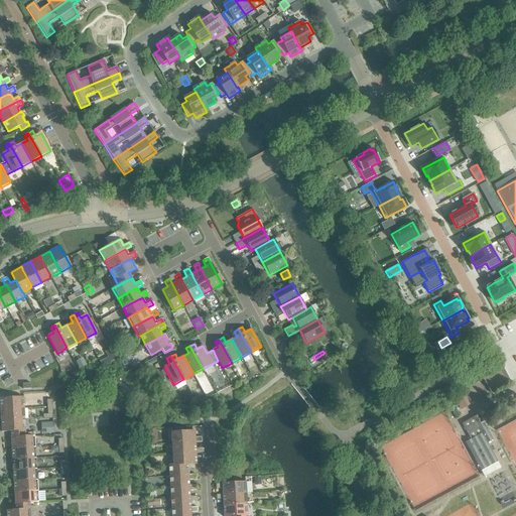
[(83,358),(76,362),(80,369),(87,365),(83,358)]
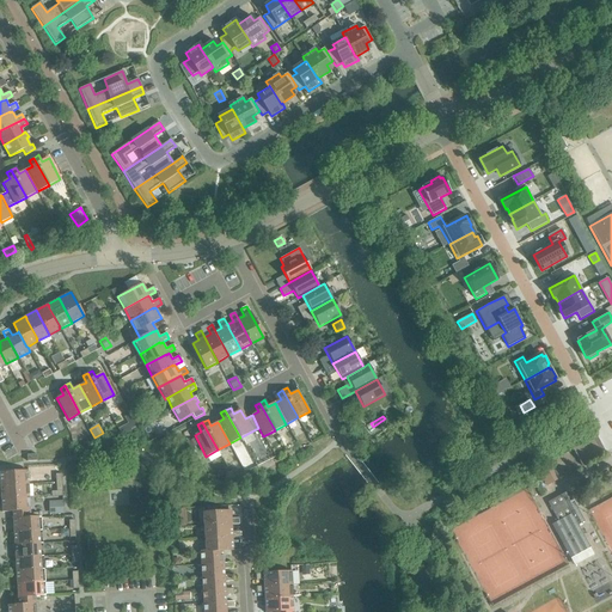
[(550,467),(544,470),(551,483),(557,481),(550,467)]
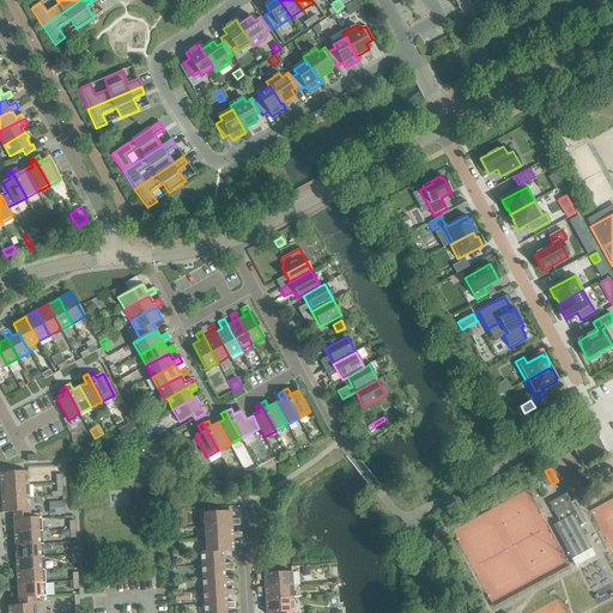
[(0,473),(0,486),(2,486),(2,487),(25,485),(25,486),(28,486),(28,472),(0,473)]
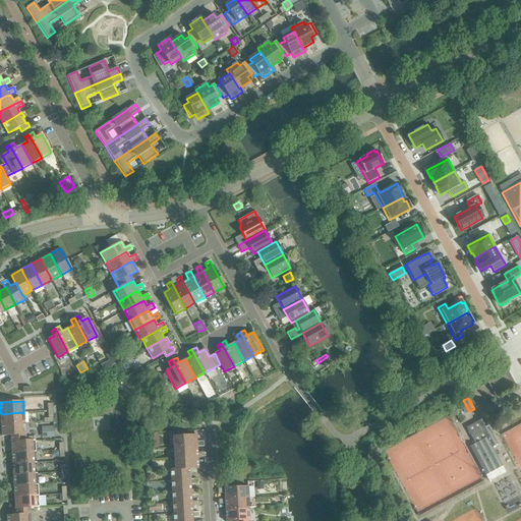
[(0,413),(0,414),(1,424),(3,424),(22,423),(22,424),(24,423),(23,413),(21,413),(21,412),(2,414),(2,413),(0,413)]
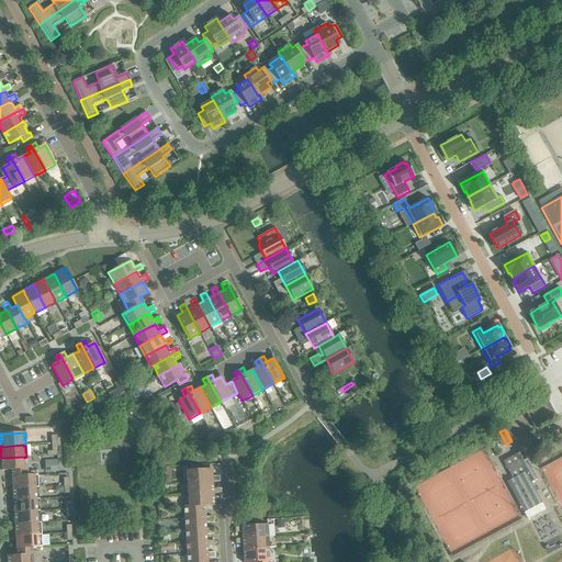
[(513,479),(506,482),(527,519),(544,509),(530,483),(536,480),(521,451),(503,461),(513,479)]
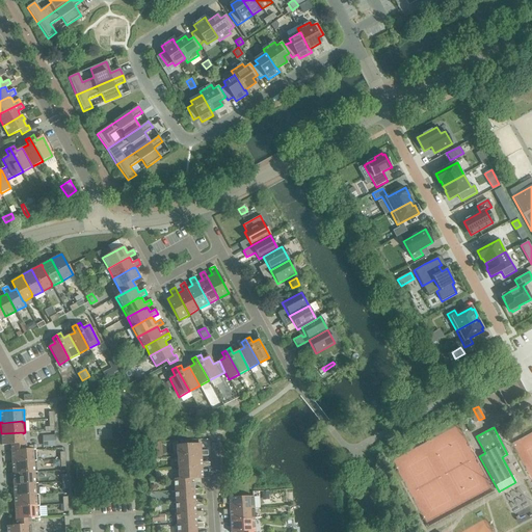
[(10,445),(10,452),(26,451),(26,450),(25,432),(23,433),(23,432),(3,433),(1,433),(1,446),(10,445)]
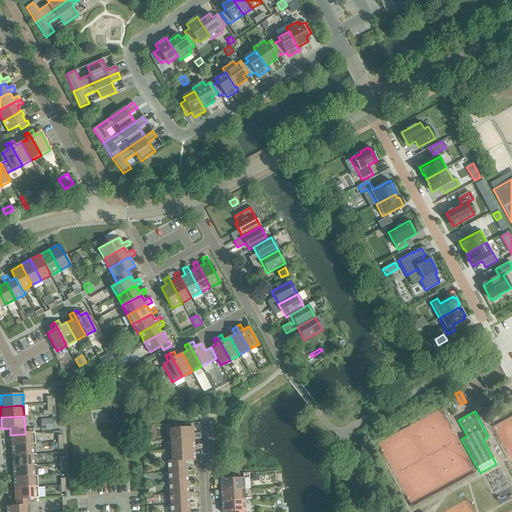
[(52,419),(40,420),(41,431),(53,430),(52,419)]
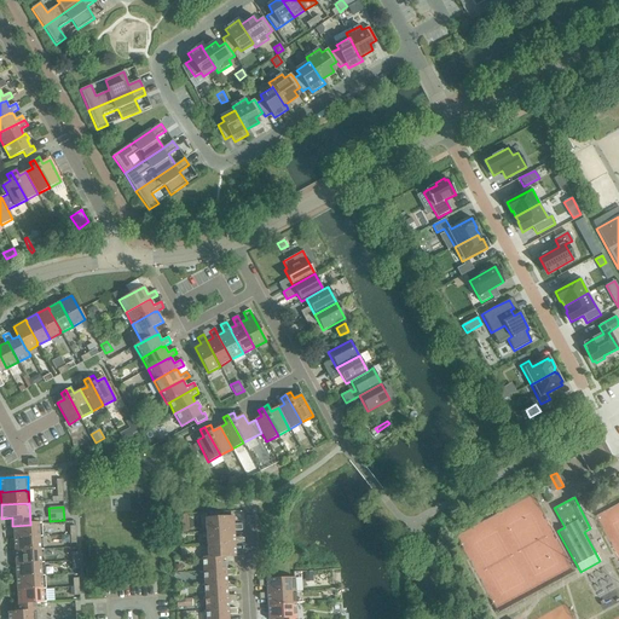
[(204,519),(206,532),(231,531),(233,531),(242,531),(241,525),(233,525),(233,518),(204,519)]
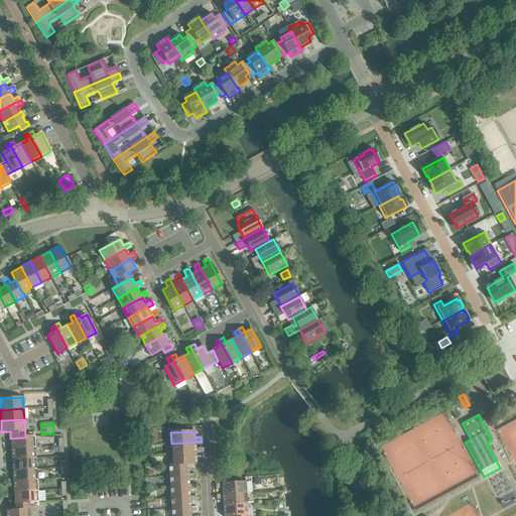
[(10,438),(11,448),(13,448),(32,447),(32,448),(35,447),(34,443),(32,443),(32,436),(25,436),(25,437),(10,438)]
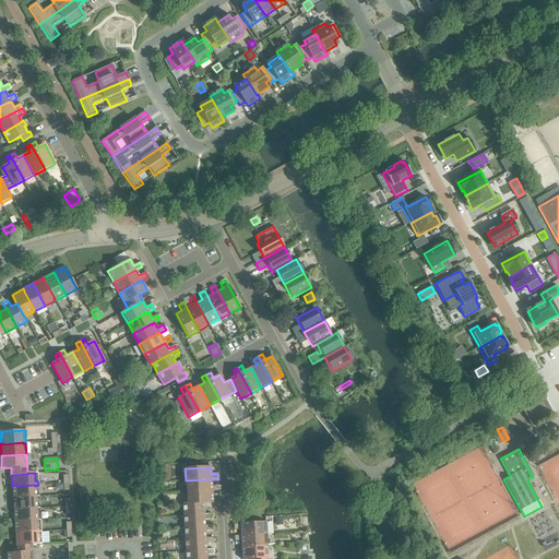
[(186,480),(187,492),(210,491),(212,491),(218,491),(218,485),(212,486),(211,479),(209,479),(186,480)]
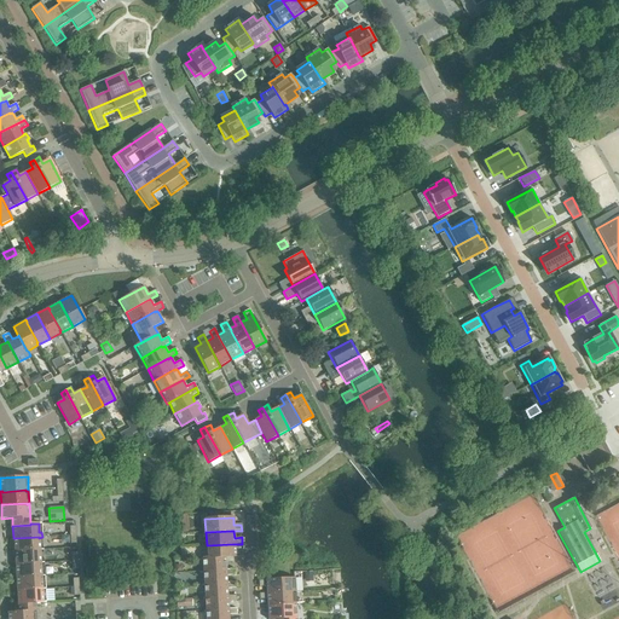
[(13,538),(15,551),(17,551),(40,550),(42,550),(42,544),(40,545),(39,538),(39,537),(16,538),(13,538)]
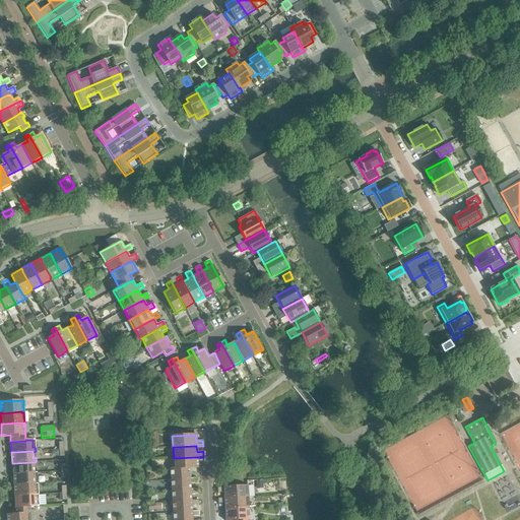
[(174,458),(174,468),(177,468),(177,469),(196,467),(196,468),(204,467),(204,462),(197,463),(197,457),(195,457),(174,458)]
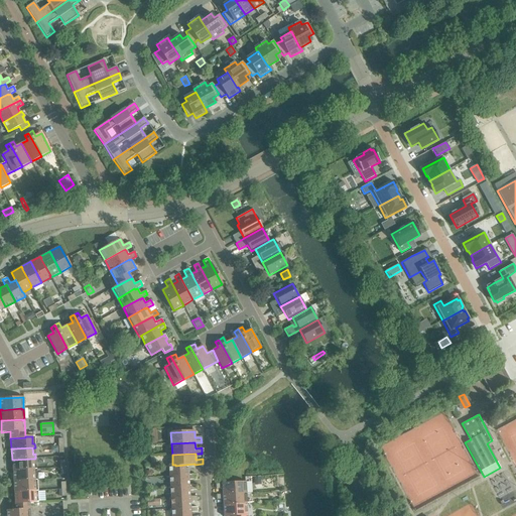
[(12,460),(12,471),(15,471),(34,470),(36,470),(36,465),(33,465),(33,459),(14,460),(12,460)]
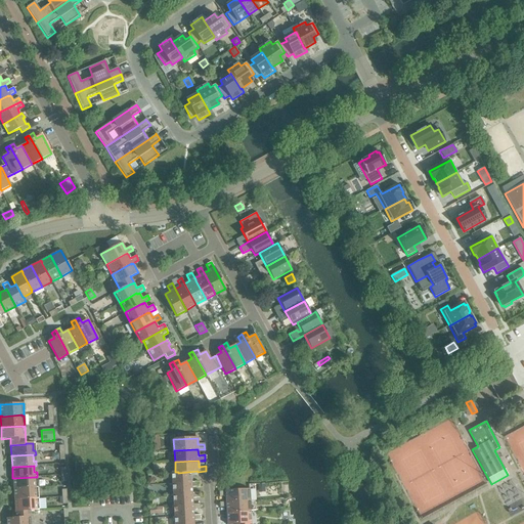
[(171,473),(172,484),(191,483),(191,482),(190,476),(198,476),(198,472),(198,471),(178,473),(178,472),(175,472),(171,473)]
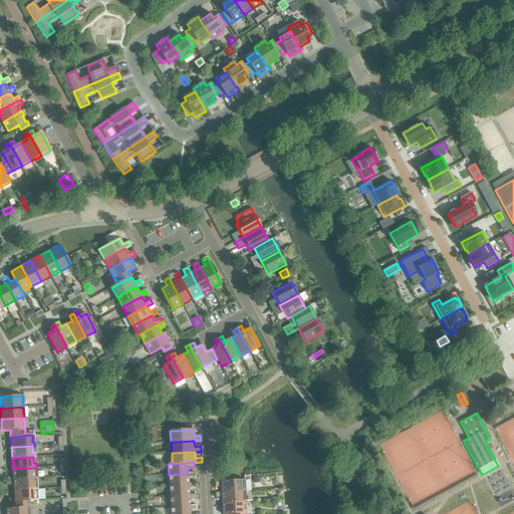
[(12,469),(13,479),(15,479),(15,480),(34,478),(34,479),(37,479),(36,474),(34,474),(34,468),(15,469),(12,469)]
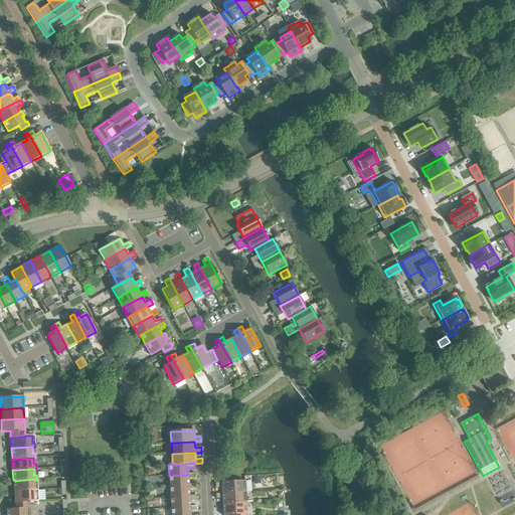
[(169,476),(169,487),(188,485),(188,479),(195,479),(194,474),(188,474),(188,475),(169,476)]
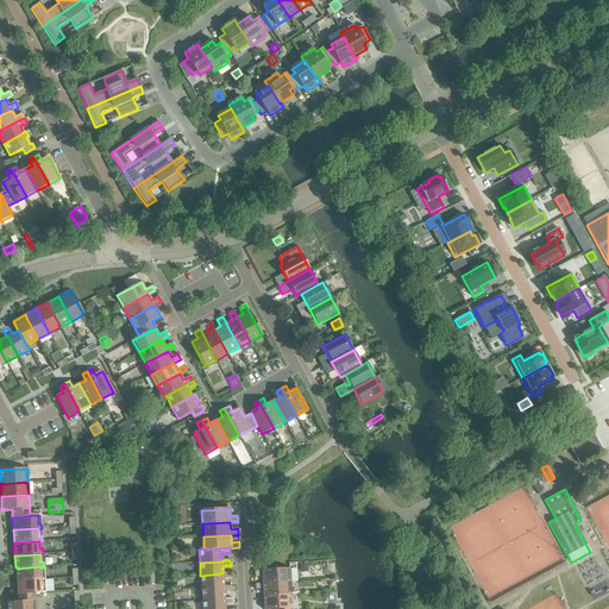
[(16,567),(17,581),(19,581),(42,579),(42,581),(44,581),(44,575),(42,575),(41,567),(41,566),(18,569),(18,567),(16,567)]
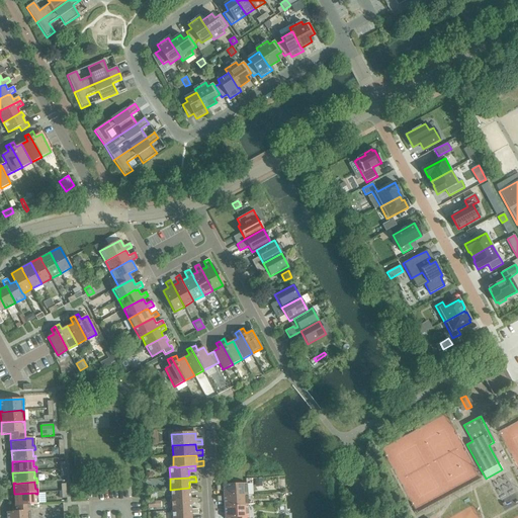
[(223,491),(223,496),(226,496),(226,497),(247,495),(246,484),(216,486),(217,491),(223,491)]
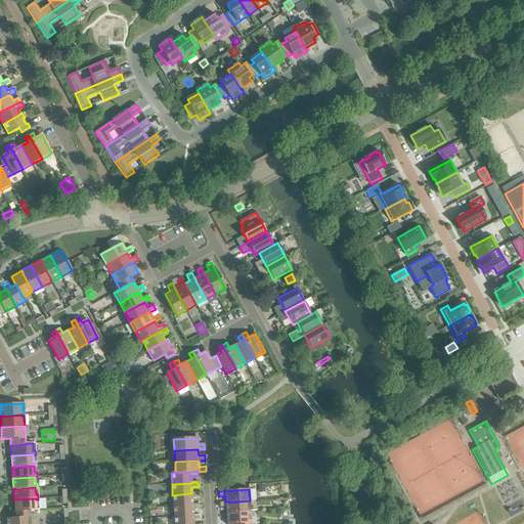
[(172,495),(173,506),(192,505),(192,498),(199,498),(199,493),(191,493),(172,495)]
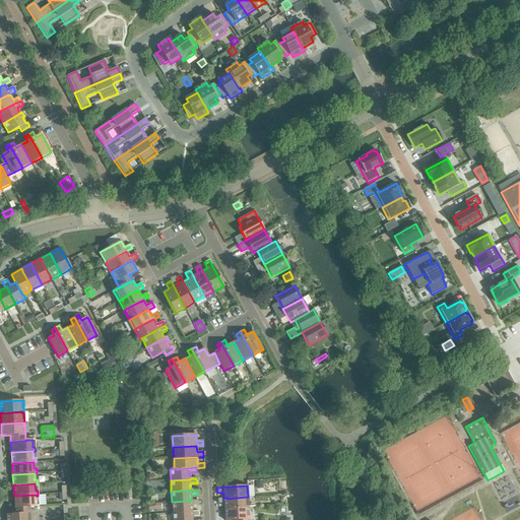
[(14,496),(14,507),(17,507),(29,506),(29,507),(39,507),(39,502),(36,502),(36,496),(36,495),(16,496),(14,496)]
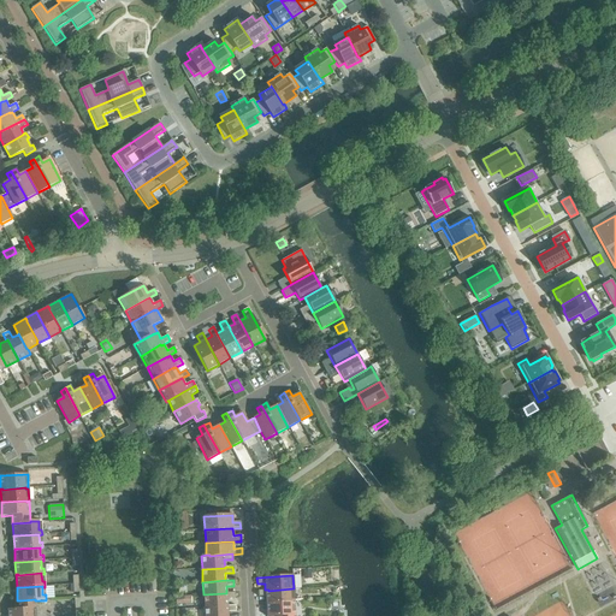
[(266,596),(266,603),(268,603),(295,602),(294,588),(268,591),(268,590),(265,590),(258,591),(258,597),(266,596)]
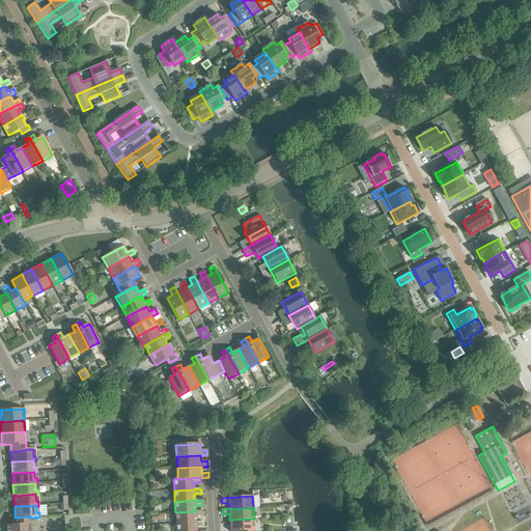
[(175,512),(176,524),(196,523),(196,522),(195,516),(202,515),(202,510),(195,511),(175,512)]
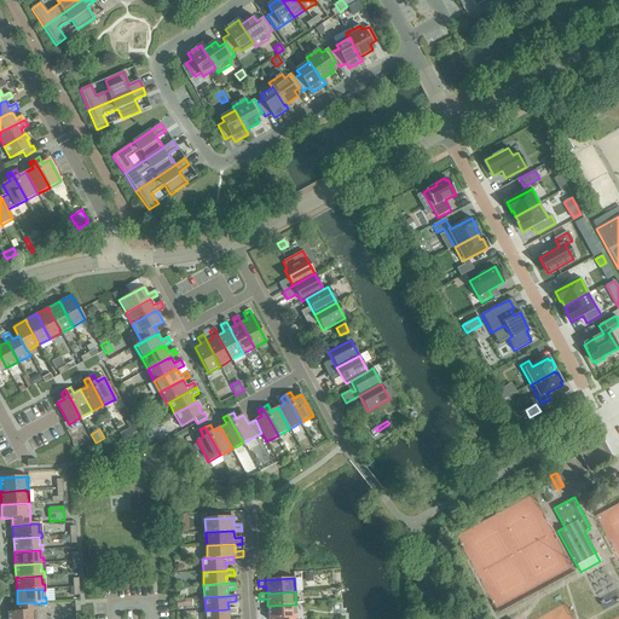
[(7,612),(7,618),(36,618),(35,603),(35,602),(21,603),(17,603),(18,612),(7,612)]
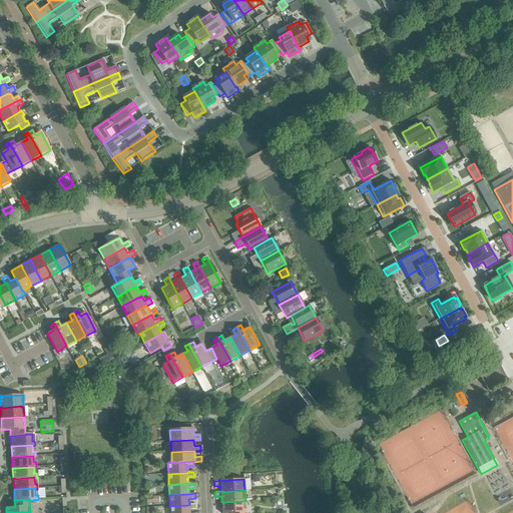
[(245,512),(245,501),(223,502),(221,502),(221,512),(245,512)]
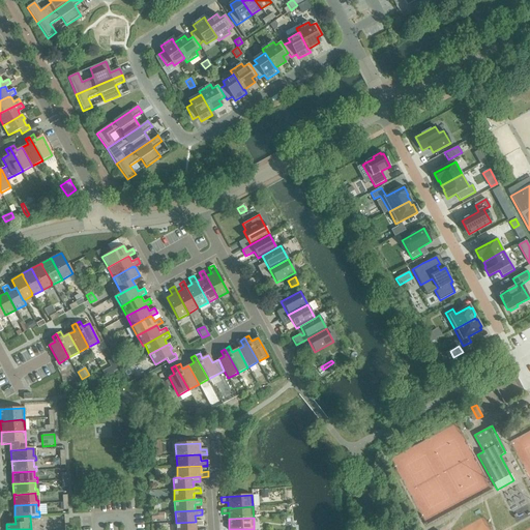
[(196,522),(176,523),(176,529),(196,529),(196,527),(203,526),(202,521),(196,521),(196,522)]
